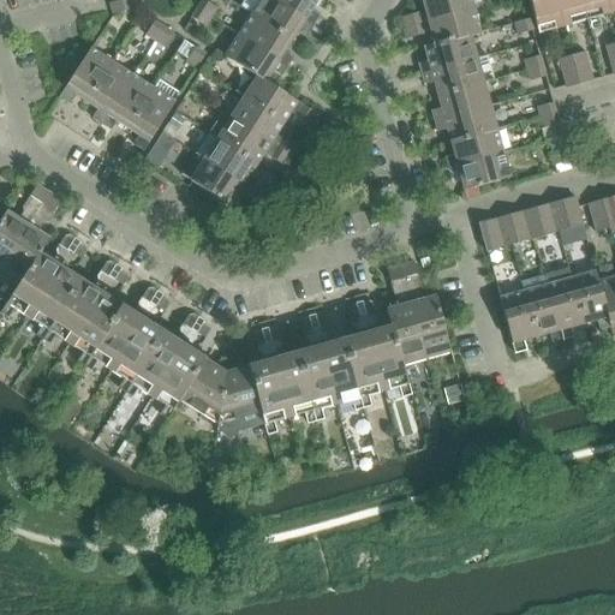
[(126,0),(124,0),(111,4),(114,15),(130,11),(126,0)]
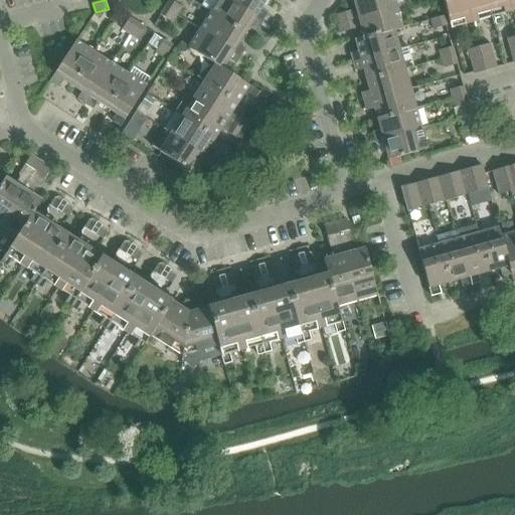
[(170,0),(166,7),(177,15),(182,7),(170,0)]
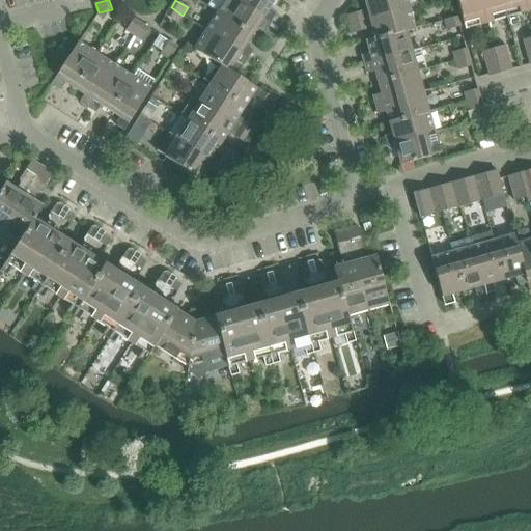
[(272,22),(238,0),(226,0),(219,12),(253,35),(259,25),(267,30),(272,22)]
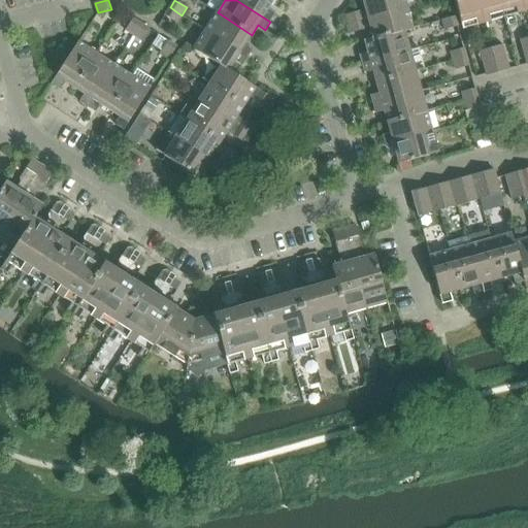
[(273,0),(236,0),(270,22),(275,13),(268,9),(273,0)]
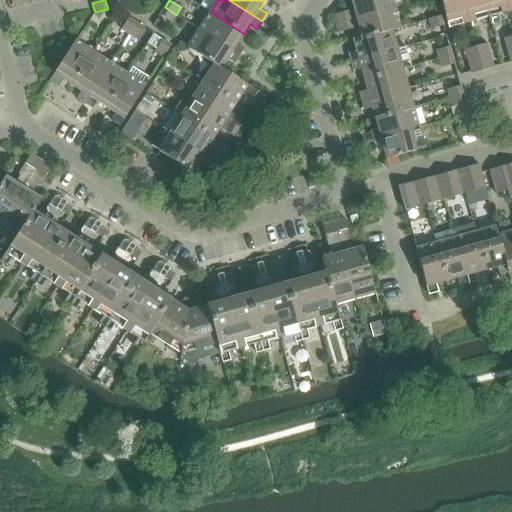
[(334,15),(337,24),(395,7),(392,0),(352,0),(355,9),(334,15)]
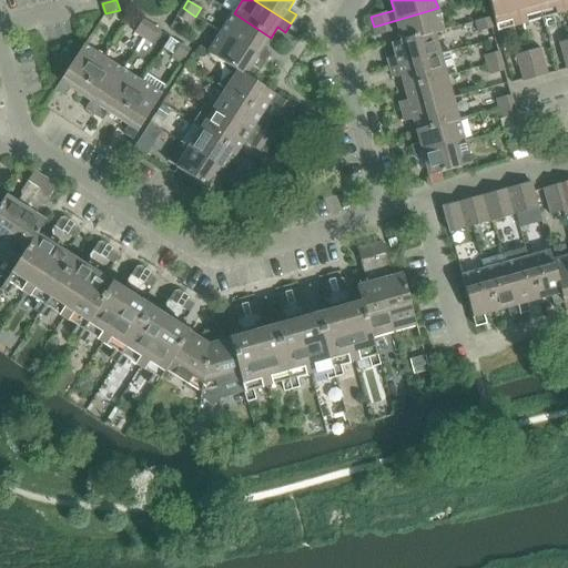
[(514,0),(488,0),(498,31),(520,24),(514,0)]
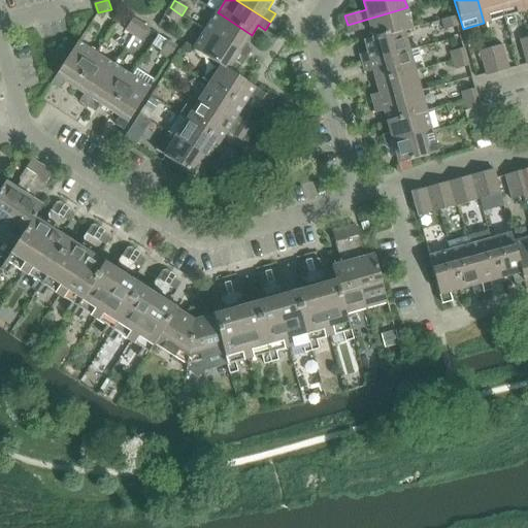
[(504,17),(499,0),(477,0),(484,23),(504,17)]
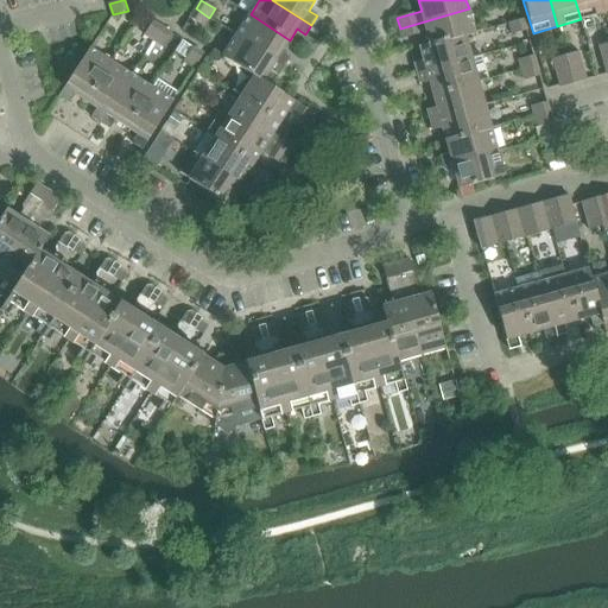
[(605,13),(600,0),(575,0),(581,19),(605,13)]
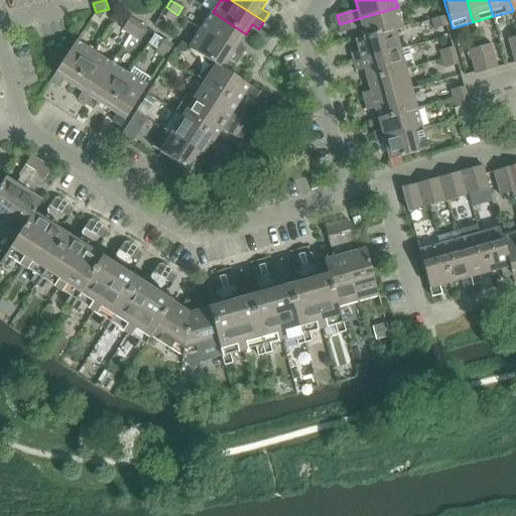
[(177,15),(166,7),(161,15),(172,22),(177,15)]
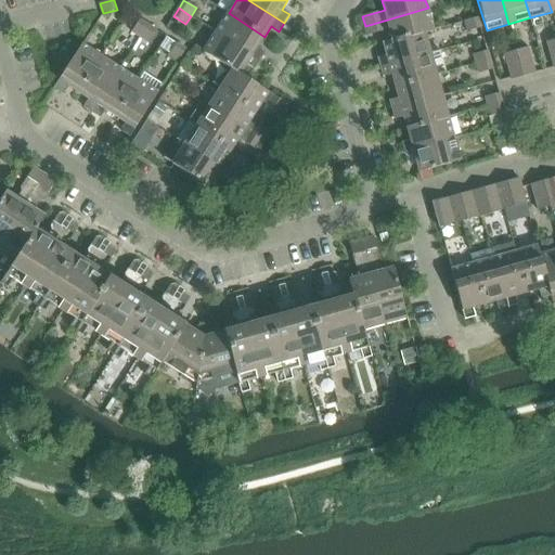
[(394,41),(425,33),(425,34),(435,30),(428,8),(365,26),(368,36),(390,29),(392,39),(394,41)]
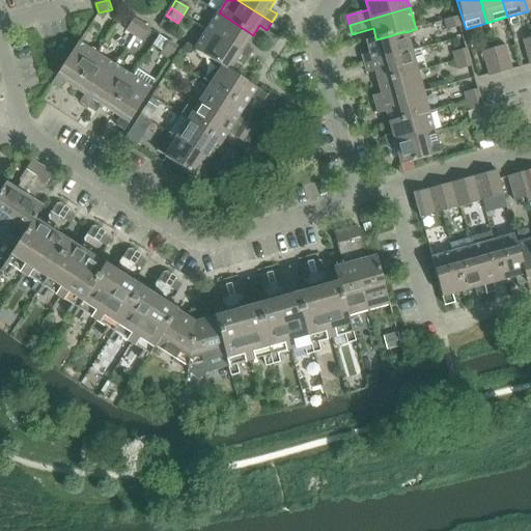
[(253,35),(219,12),(206,30),(249,57),(254,50),(247,45),(253,35)]
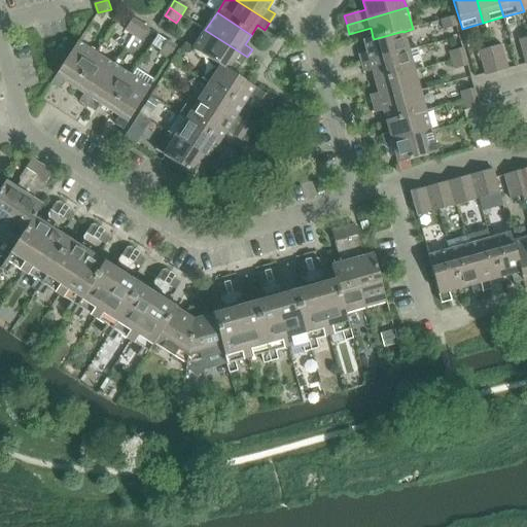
[(457,26),(454,16),(441,21),(444,30),(457,26)]
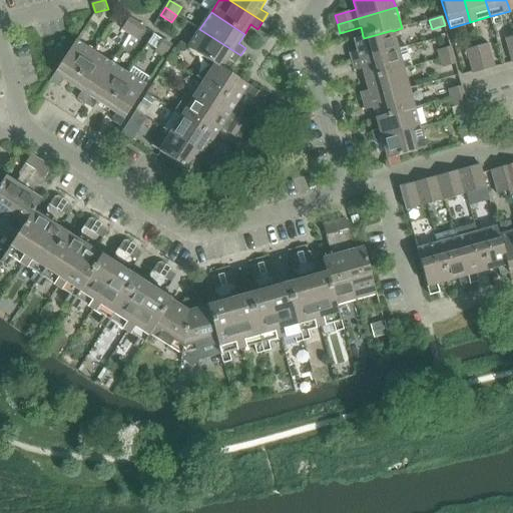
[(129,34),(137,23),(129,18),(122,29),(129,34)]
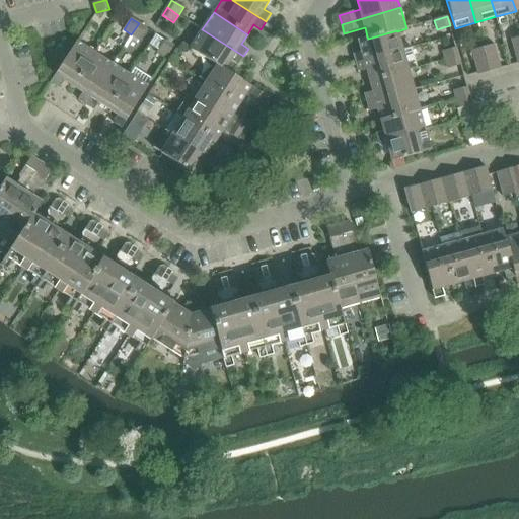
[(159,19),(156,26),(162,30),(166,23),(159,19)]
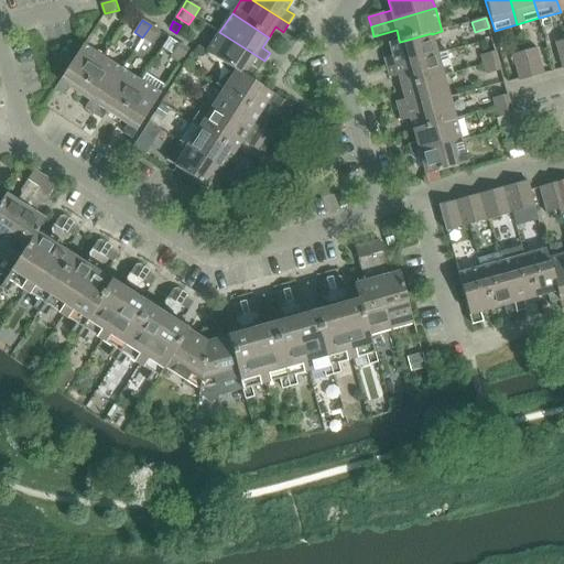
[(151,25),(142,38),(151,43),(159,31),(151,25)]
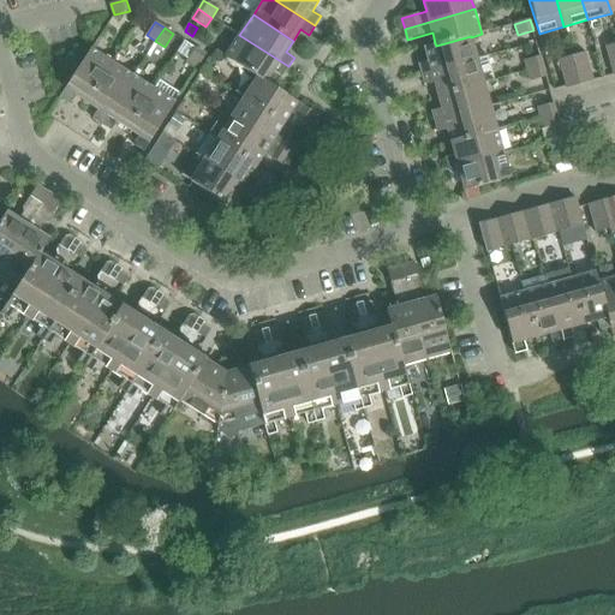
[(288,66),(239,35),(226,57),(257,77),(258,77),(266,82),(267,82),(274,70),(282,76),(288,66)]
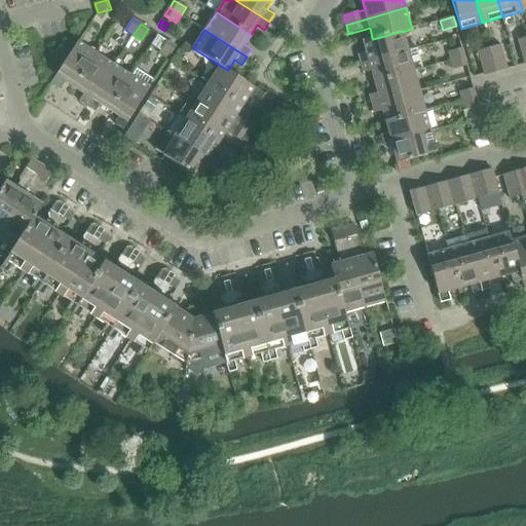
[(373,39),(372,37),(364,40),(367,52),(359,54),(361,64),(409,50),(403,32),(403,31),(373,39)]
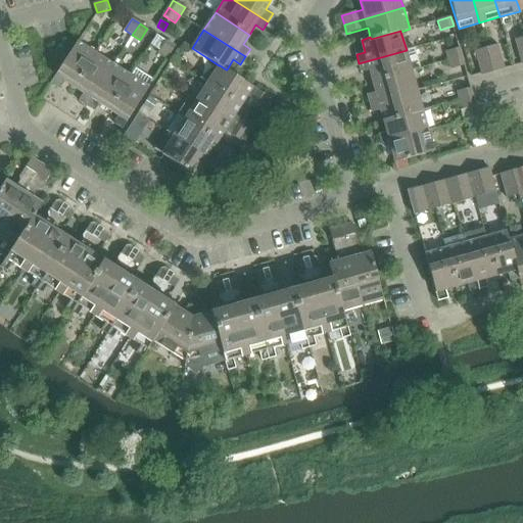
[(176,46),(168,41),(159,52),(169,58),(176,46)]
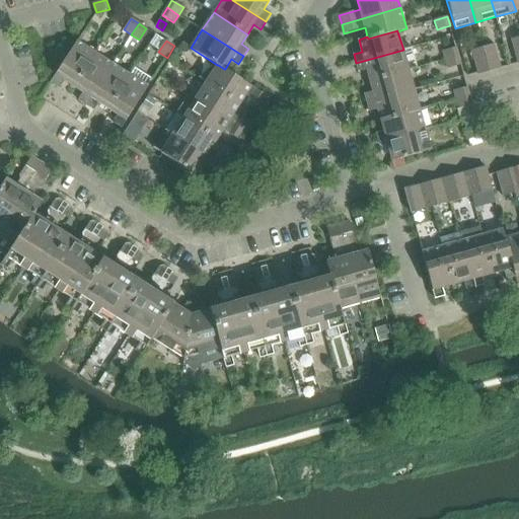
[(64,80),(74,86),(95,53),(77,42),(51,82),(59,88),(64,80)]
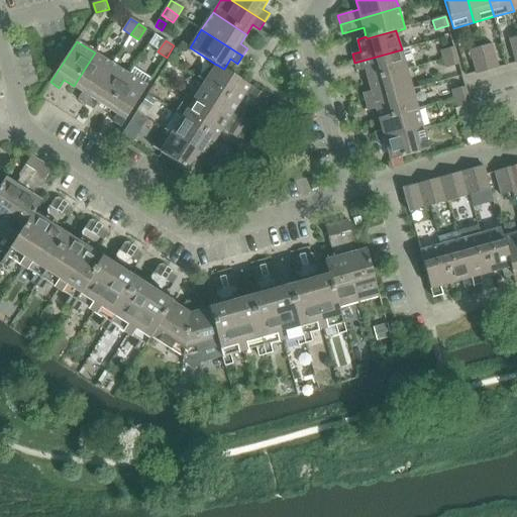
[(181,42),(177,48),(182,52),(188,50),(190,47),(181,42)]
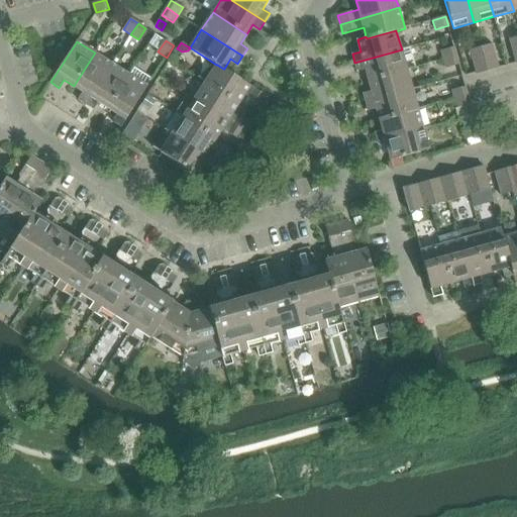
[(488,71),(499,68),(492,44),(481,47),(488,71)]
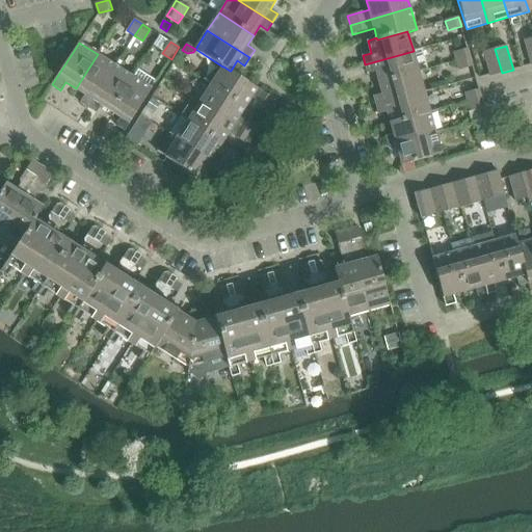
[(376,72),(379,82),(419,72),(426,70),(421,49),(414,51),(365,64),(368,74),(376,72)]
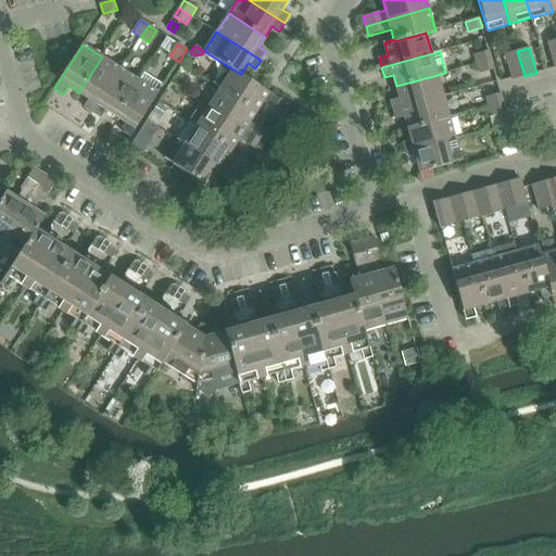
[(477,64),(491,60),(489,51),(475,54),(477,64)]
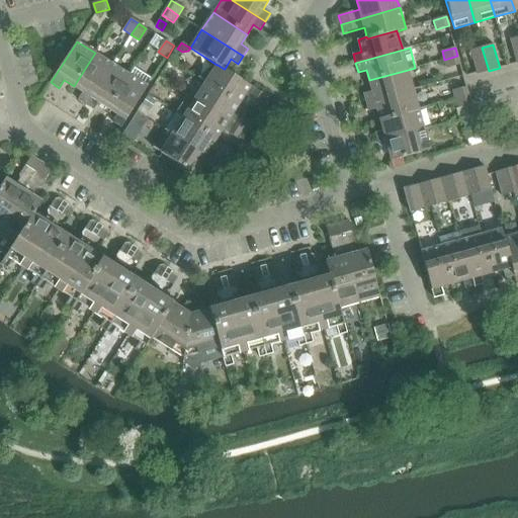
[(478,74),(489,71),(482,48),(470,51),(478,74)]
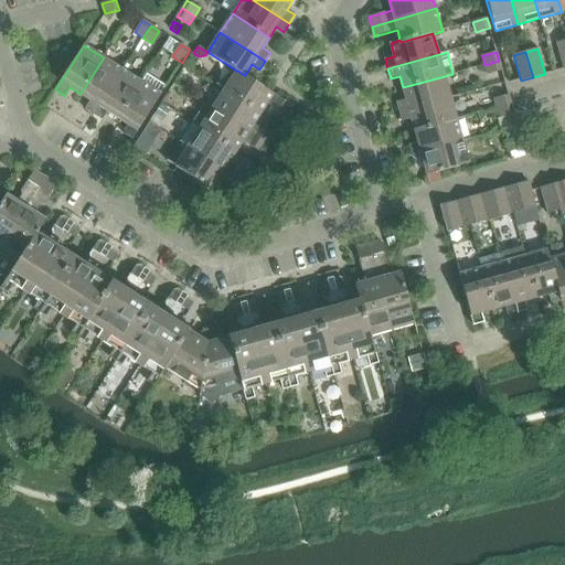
[(123,70),(104,57),(81,94),(91,100),(85,109),(94,115),(123,70)]
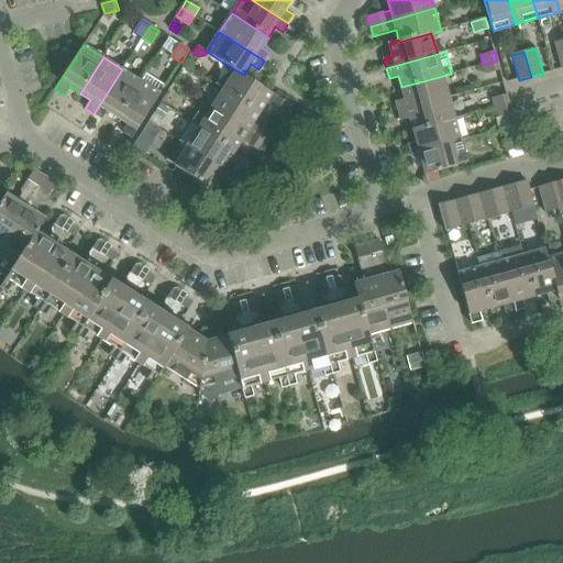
[(497,61),(483,65),(486,75),(500,70),(497,61)]
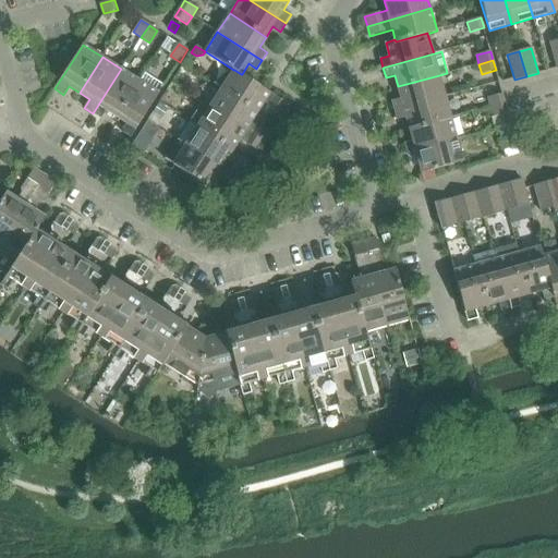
[(140,81),(121,69),(93,113),(101,119),(107,110),(117,117),(140,81)]
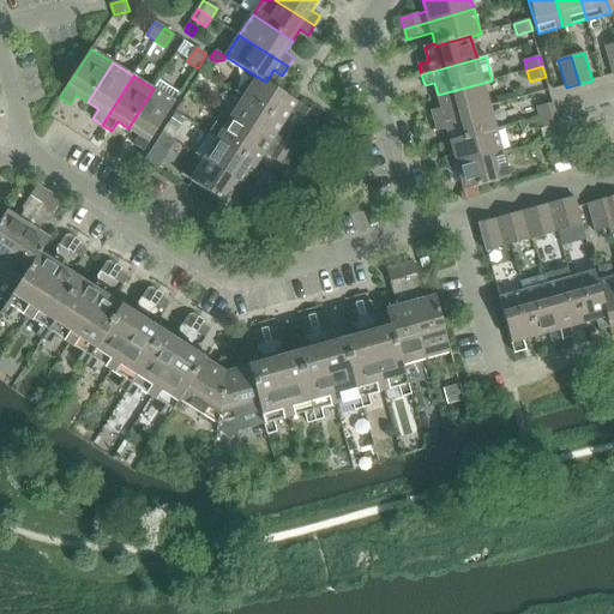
[(258,77),(257,77),(244,97),(284,124),(292,112),(313,126),(319,115),(266,82),(265,82),(258,77)]
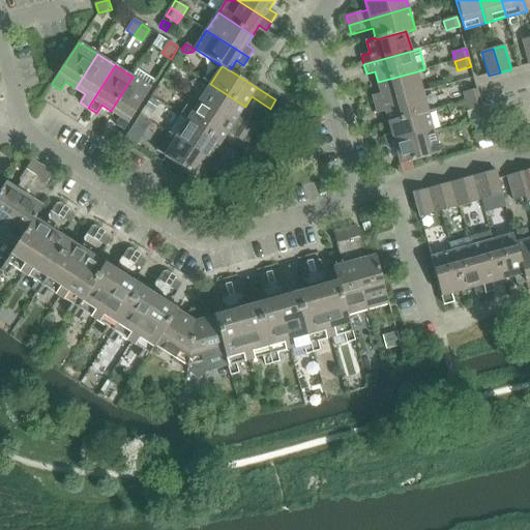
[(133,77),(111,111),(121,117),(116,125),(124,130),(151,89),(155,81),(138,69),(133,77)]
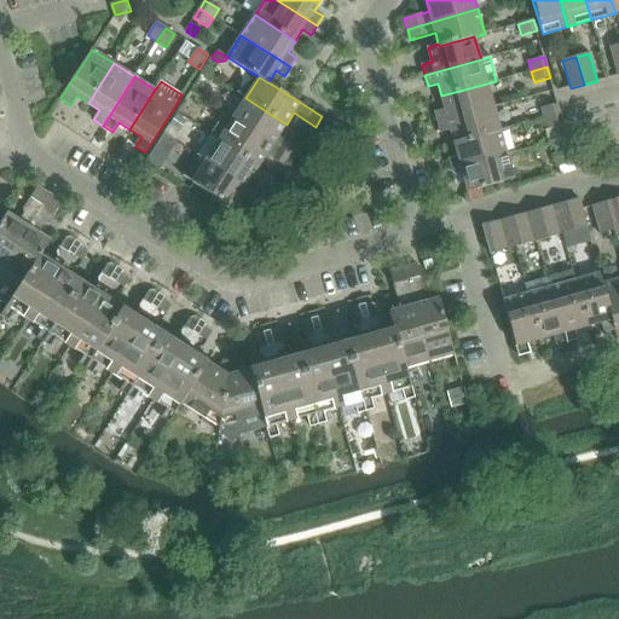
[(438,122),(495,108),(487,84),(441,96),(445,109),(435,113),(438,122)]
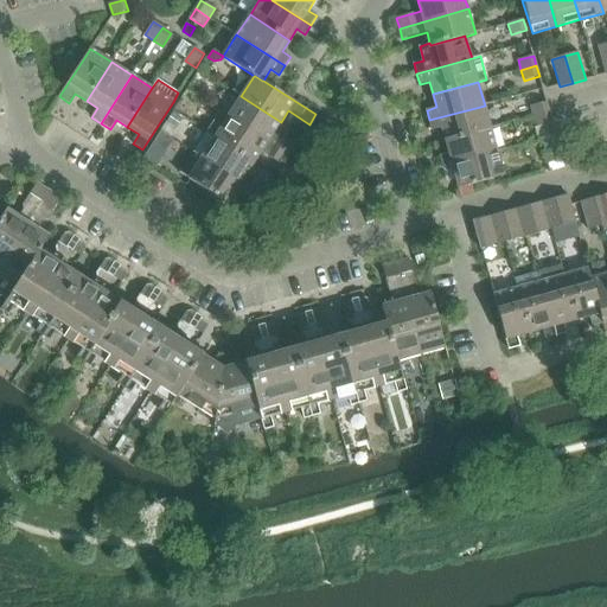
[(288,155),(294,147),(274,133),(281,122),(241,96),(228,117),(288,155)]
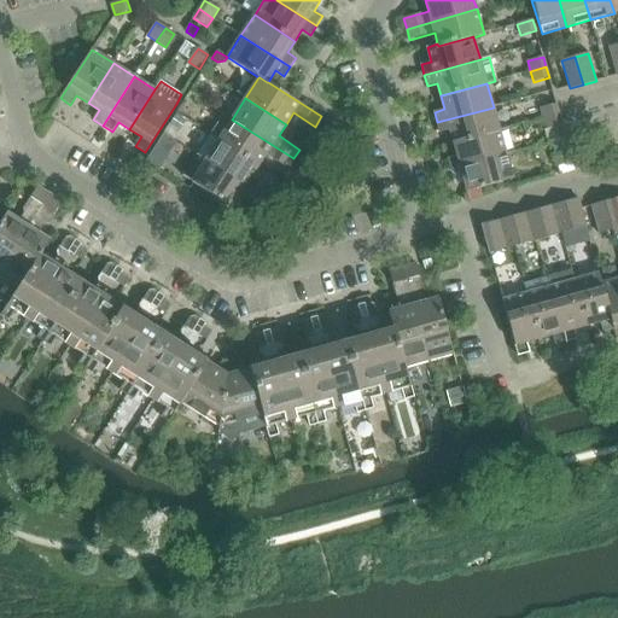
[(559,115),(557,104),(541,109),(543,118),(559,115)]
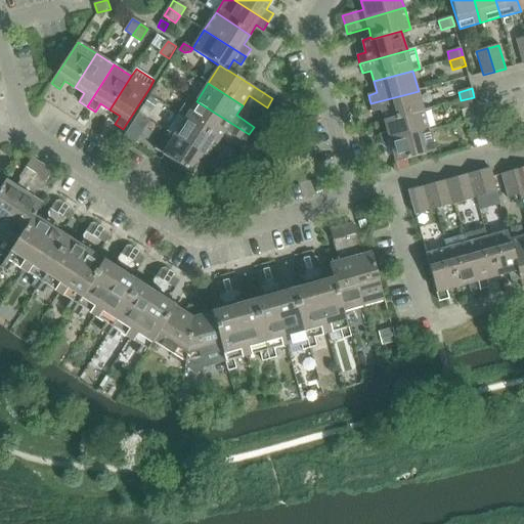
[(385,122),(424,111),(419,91),(370,103),(374,113),(382,111),(385,122)]
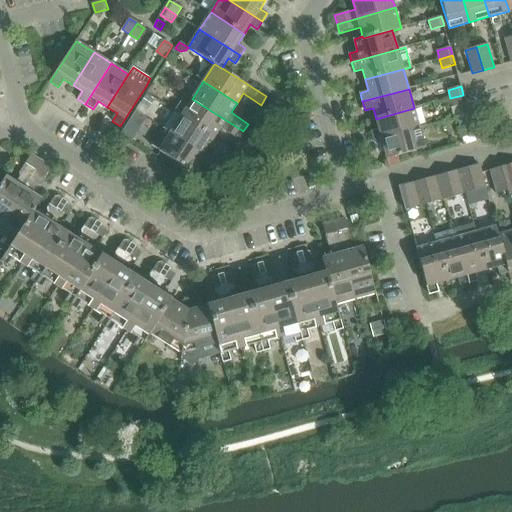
[(146,94),(140,103),(149,109),(155,100),(146,94)]
